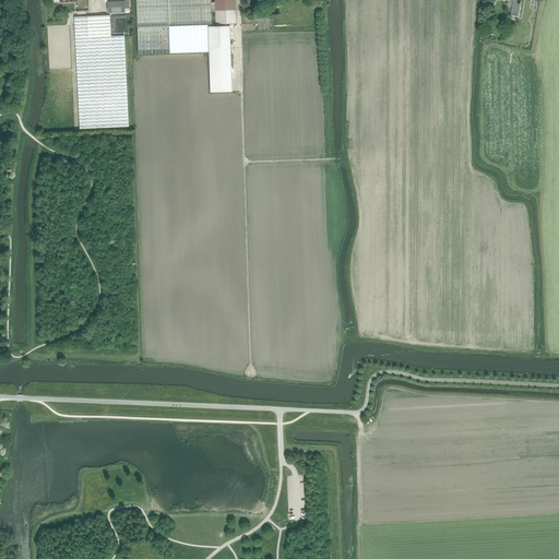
[(211,0),(137,0),(139,54),(209,51),(209,25),(212,24),(212,12),(215,11),(215,2),(212,2),(211,0)]
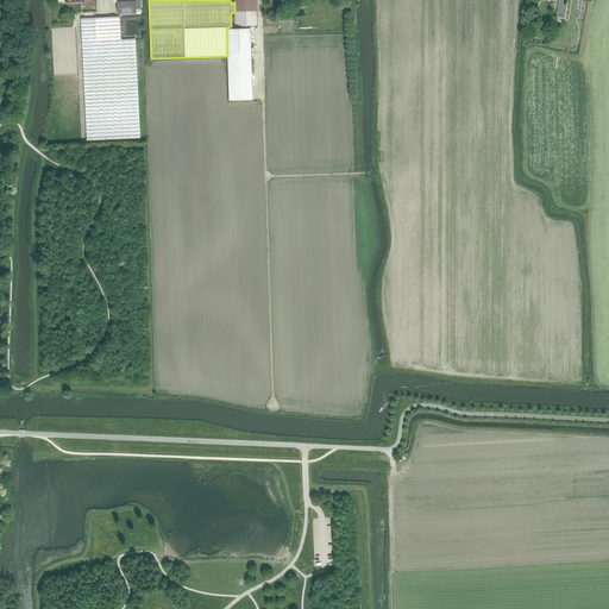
[(233,0),(234,2),(234,12),(236,26),(245,26),(257,25),(256,0),(233,0)]
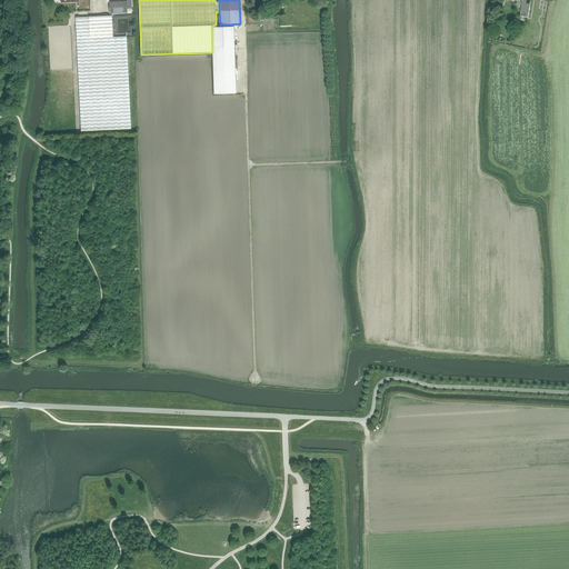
[(110,13),(128,12),(127,1),(109,2),(110,13)]
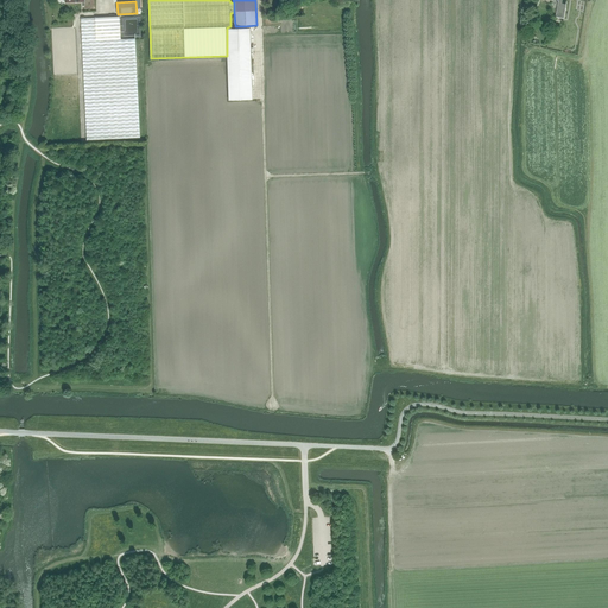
[(230,26),(227,27),(227,56),(229,100),(252,100),(251,52),(251,29),(245,29),(245,26),(235,26),(234,12),(230,13),(230,26)]
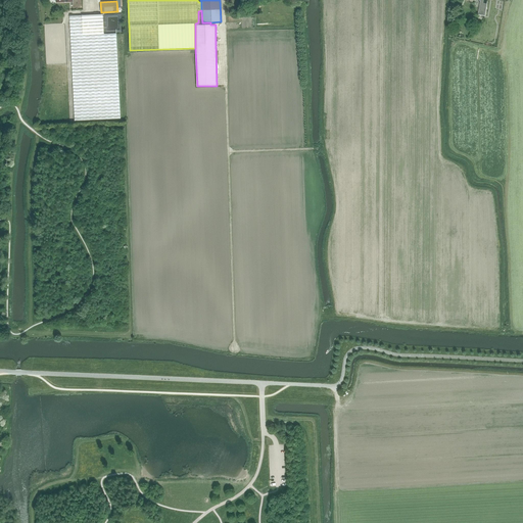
[(75,121),(121,119),(116,33),(104,34),(103,14),(69,15),(75,121)]
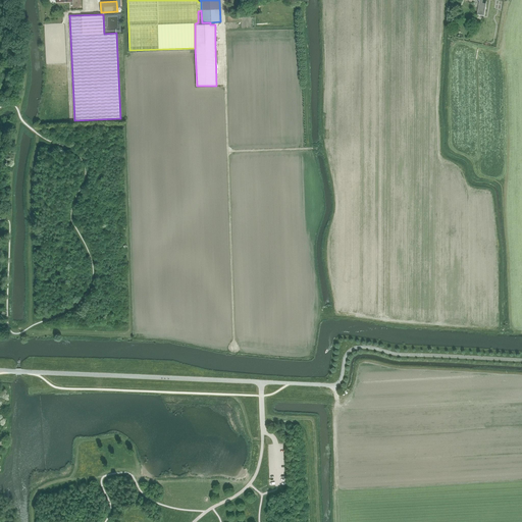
[(254,15),(242,15),(242,21),(251,20),(251,29),(254,29),(254,15)]
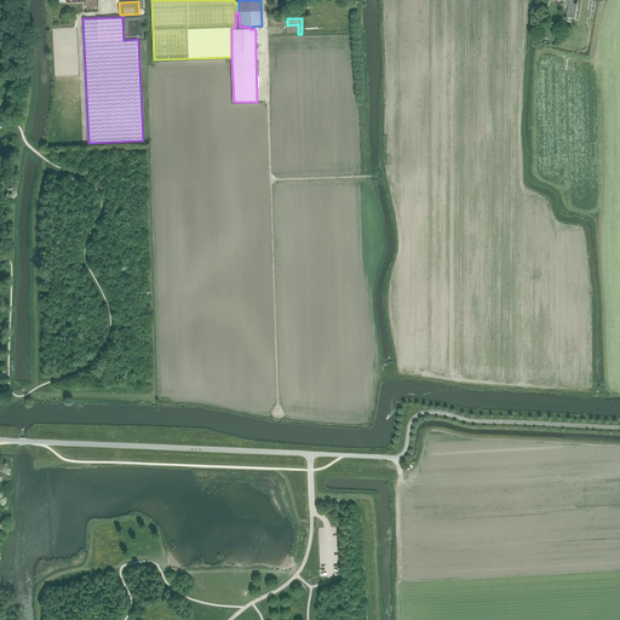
All buildings are outlined.
